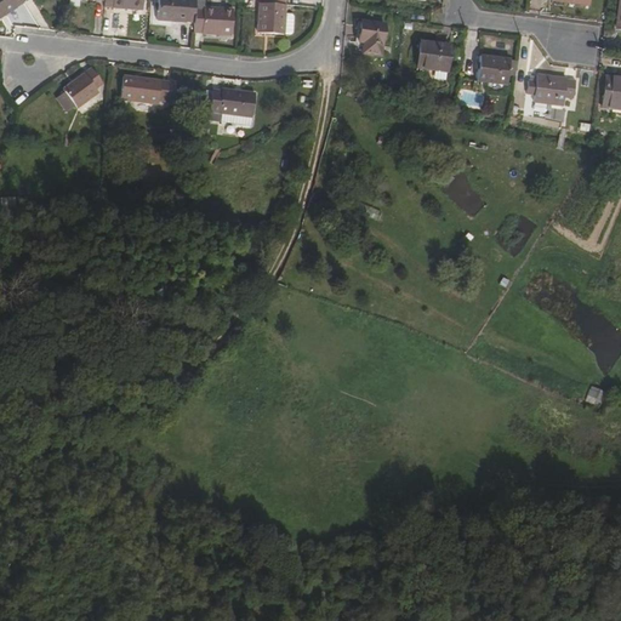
[(21,0),(0,0),(0,18),(23,4),(21,0)]
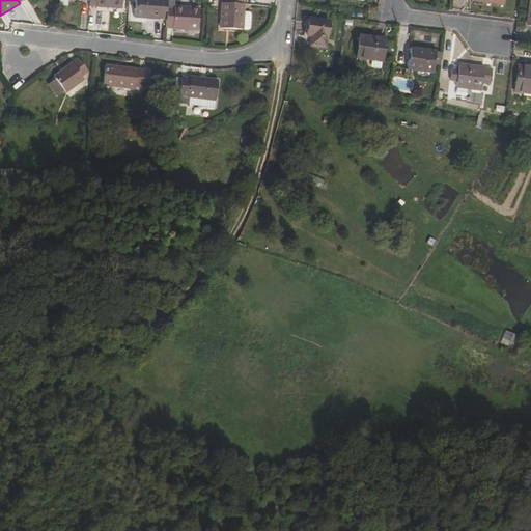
[(88,0),(89,0),(88,7),(120,9),(120,0),(88,0)]
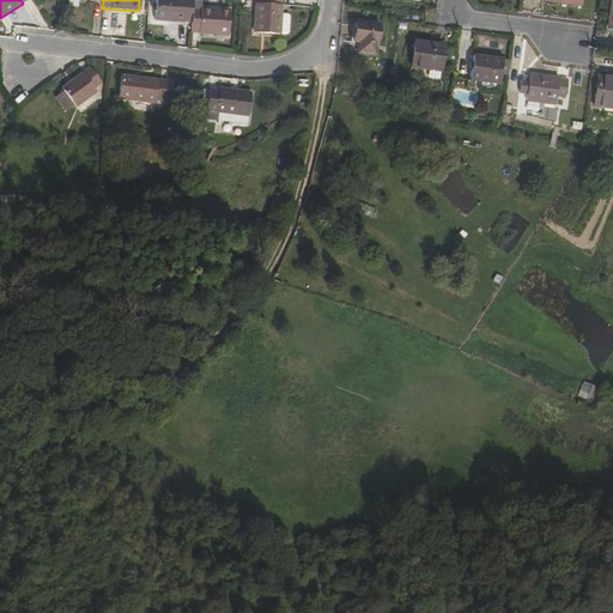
[(193,0),(156,0),(155,19),(192,23),(193,0)]
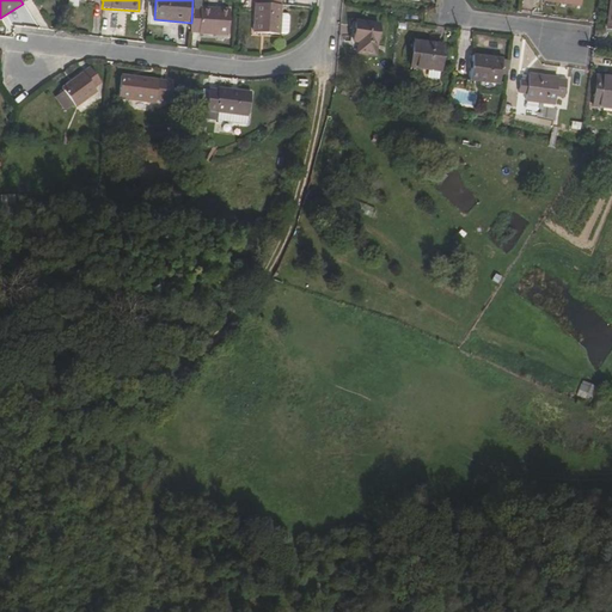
[(193,0),(191,23),(190,32),(227,36),(228,10),(200,8),(201,0),(199,0),(193,0)]
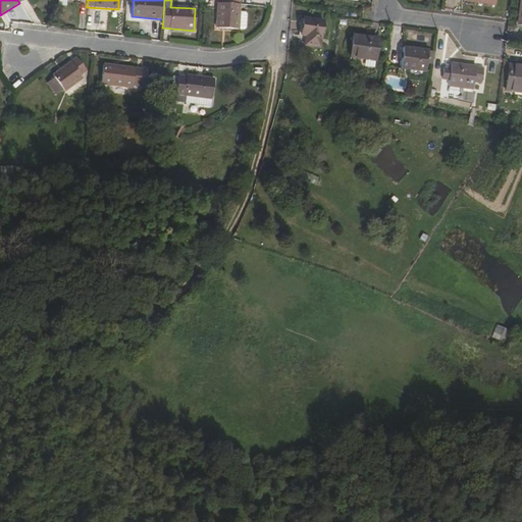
[(240,0),(218,0),(216,29),(244,31),(246,29),(248,15),(247,12),(240,11),(240,0)]
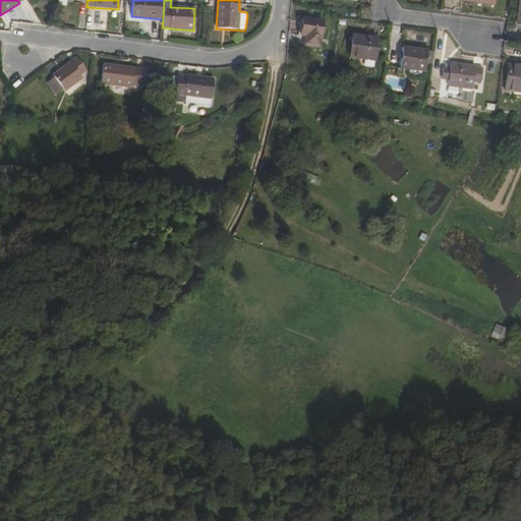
[(307,19),(306,29),(304,45),(320,47),(323,21),(307,19)]
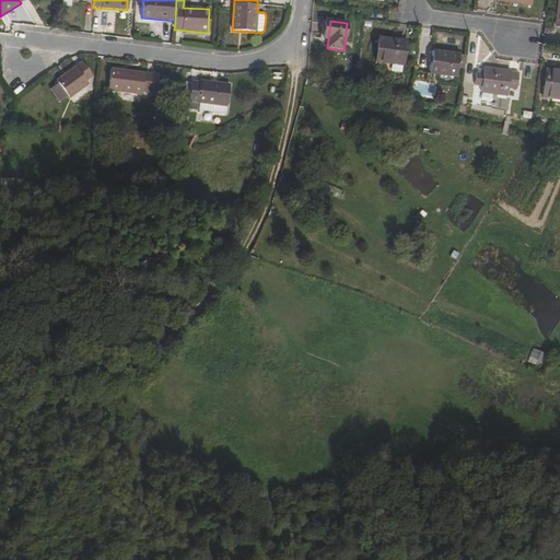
[(468,34),(468,56),(477,56),(478,34),(468,34)]
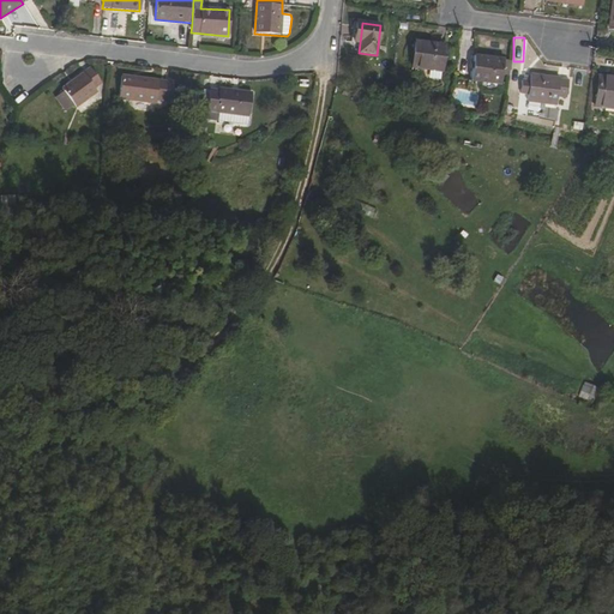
[(413,67),(441,71),(445,47),(416,42),(413,67)]
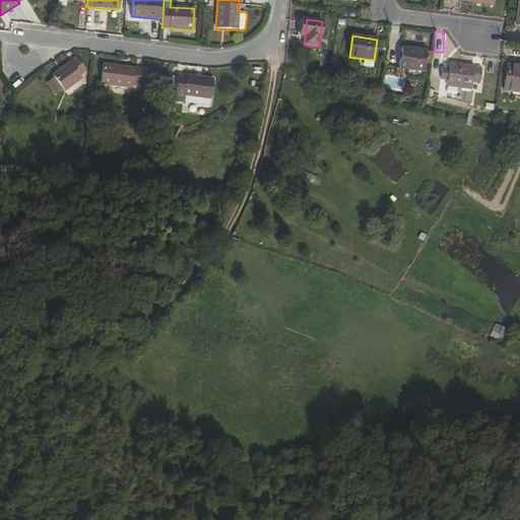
[(399,68),(425,71),(428,50),(402,47),(399,68)]
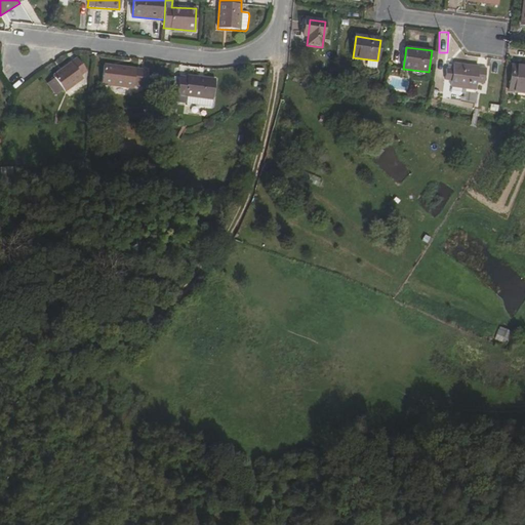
[(80,76),(86,72),(77,57),(53,76),(65,91),(82,79),(80,76)]
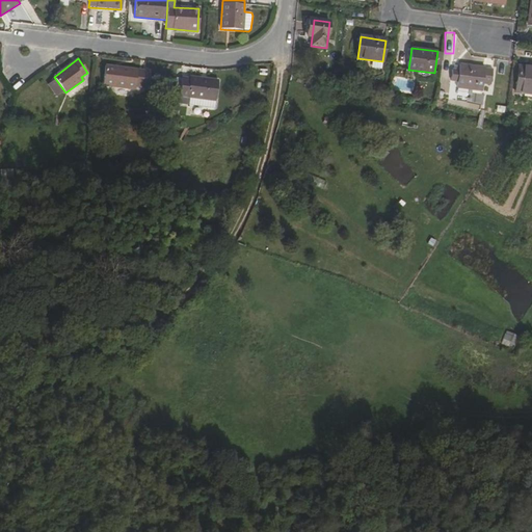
[(483,84),(490,85),(493,69),(460,64),(459,68),(453,68),(451,81),(457,82),(457,87),(482,90),(483,84)]
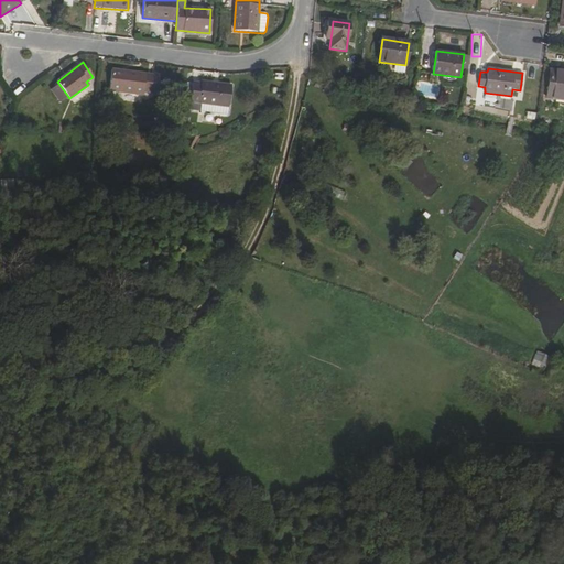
[(153,94),(156,75),(111,69),(109,90),(143,95),(143,93),(153,94)]
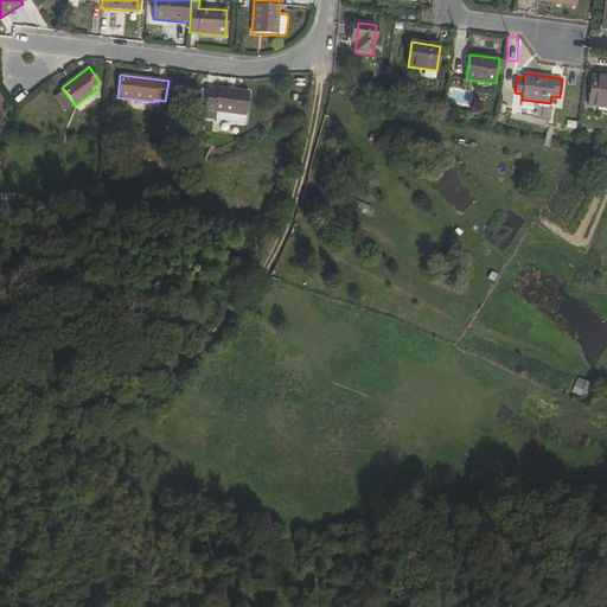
[(606,77),(593,75),(588,104),(606,106),(606,77)]
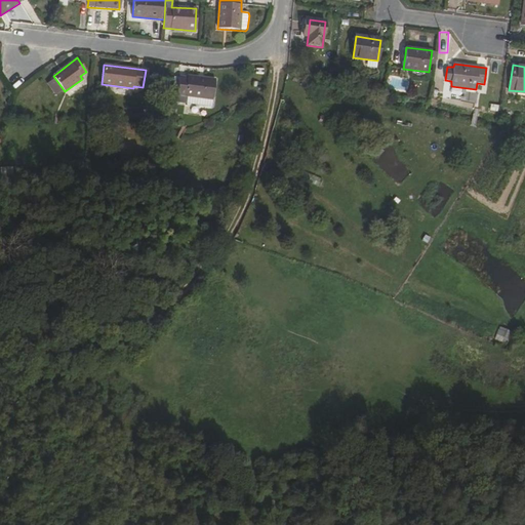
[(177,94),(213,99),(215,80),(188,76),(188,77),(179,76),(177,94)]
